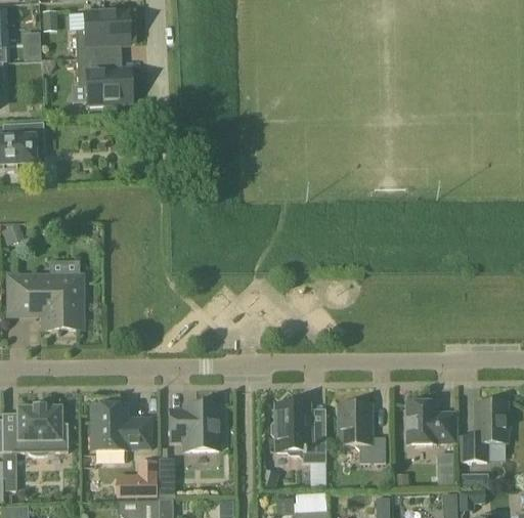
[(85,29),(76,29),(77,57),(106,55),(105,43),(129,42),(128,9),(100,10),(99,7),(85,8),(85,29)]
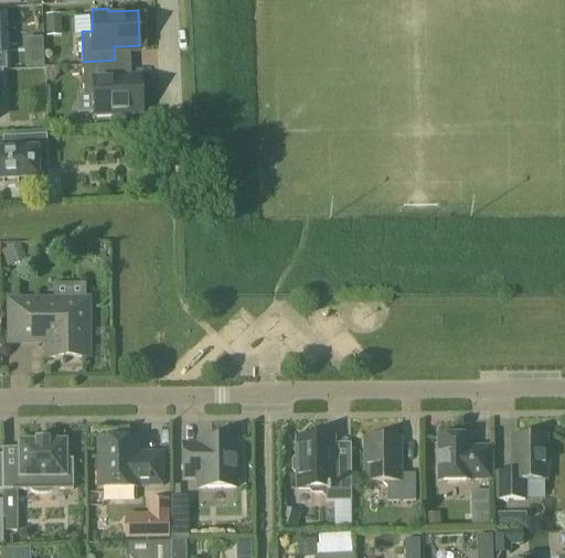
[(115,60),(83,62),(85,92),(95,90),(96,113),(112,113),(112,109),(141,108),(140,72),(115,73),(115,60)]
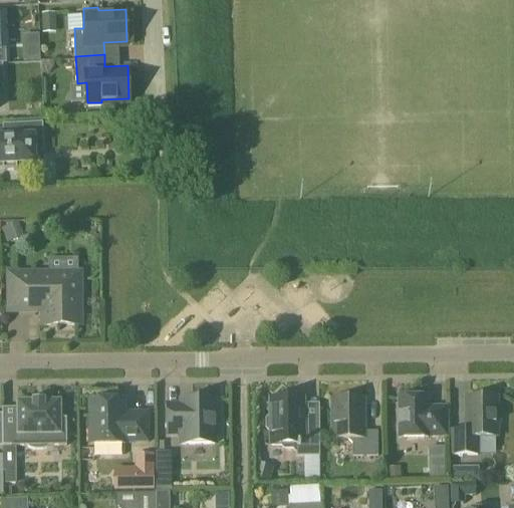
[(17,166),(17,160),(35,160),(34,145),(43,145),(42,118),(12,120),(12,133),(0,134),(0,161),(2,161),(3,166),(17,166)]
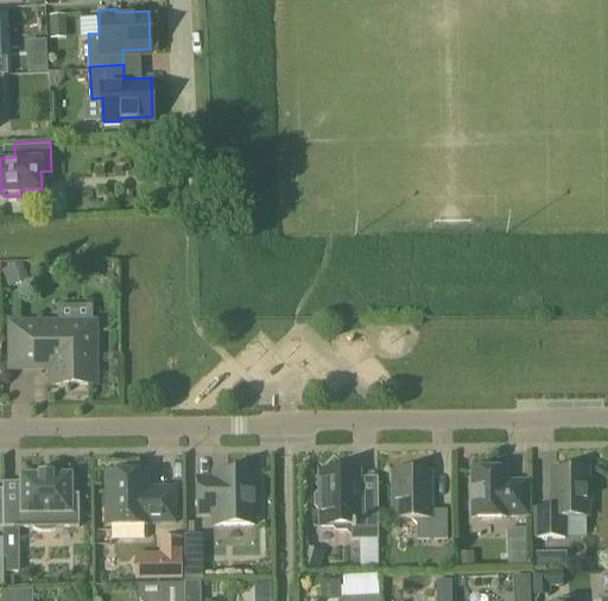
[(10,283),(29,274),(21,258),(1,266),(10,283)]
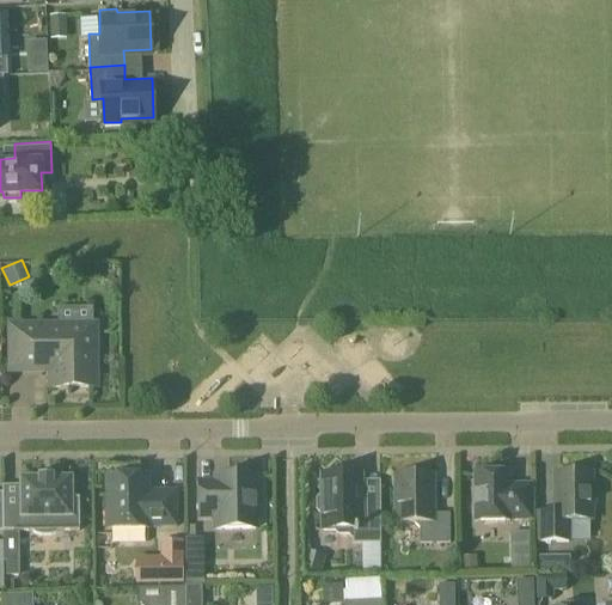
[(93,383),(93,338),(98,338),(98,318),(78,318),(78,323),(13,323),(13,362),(47,362),(54,370),(54,383),(93,383)]
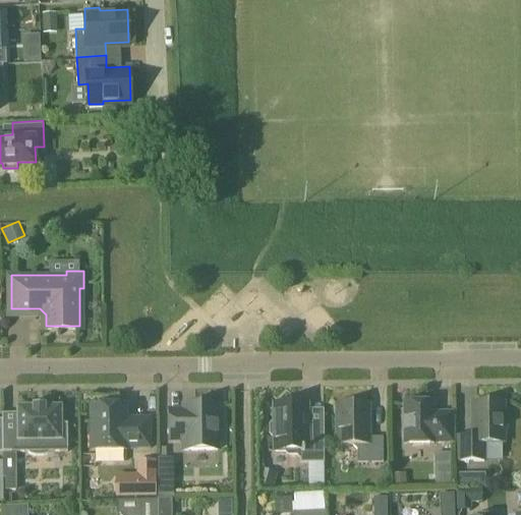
[(459,457),(484,457),(484,443),(488,439),(504,439),(504,398),(473,398),(473,432),(459,432),(459,457)]
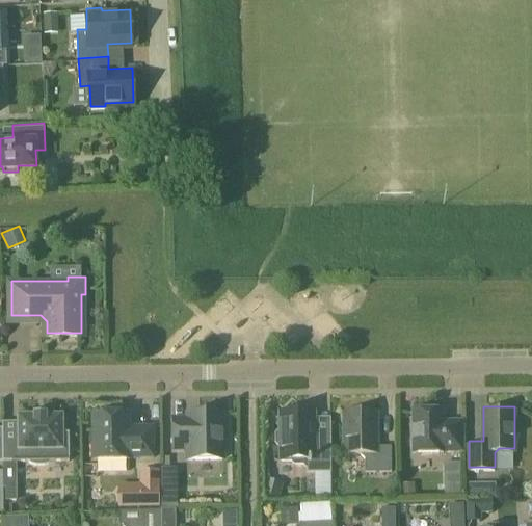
[(377,442),(376,408),(345,409),(345,450),(361,450),(366,454),(366,468),(392,468),(392,442),(377,442)]
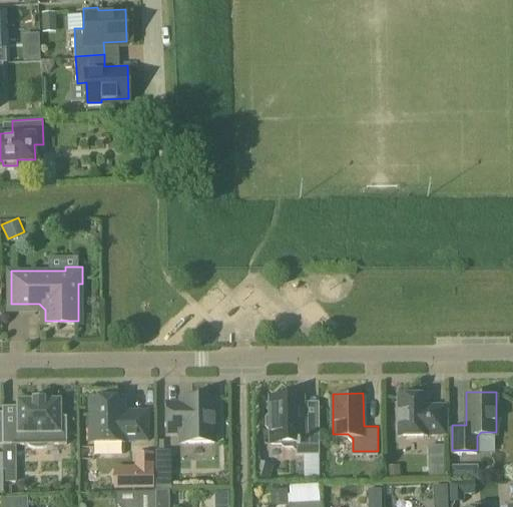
[(428,403),(428,393),(399,393),(399,433),(428,433),(428,432),(446,431),(446,402),(428,403)]
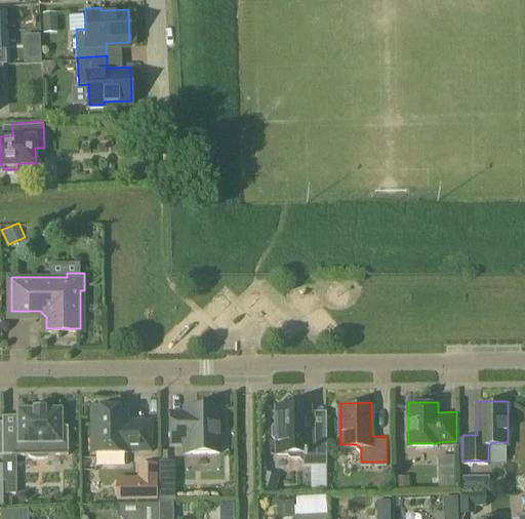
[(312,431),(311,403),(276,403),(276,421),(273,424),(273,433),(276,437),(276,450),(288,450),(291,453),(299,453),(303,456),(303,462),(327,462),(327,431),(312,431)]
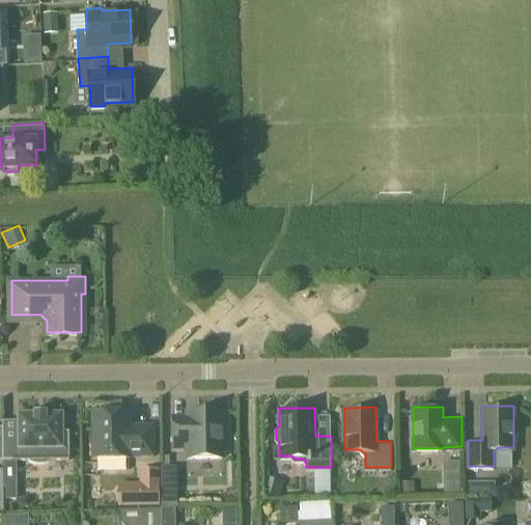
[(222,454),(222,409),(188,409),(188,414),(173,414),(173,443),(188,443),(188,454),(222,454)]
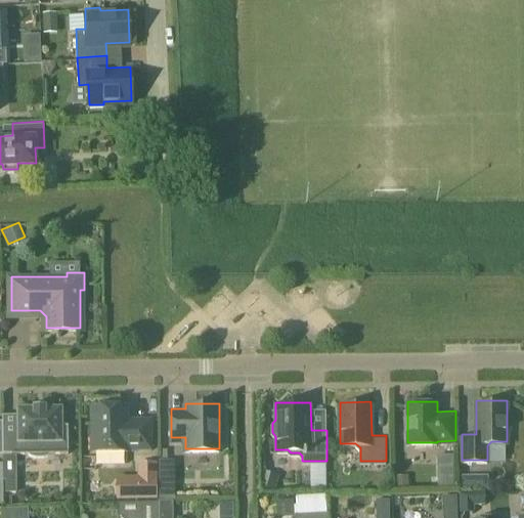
[(61,422),(61,404),(18,405),(19,434),(3,434),(3,450),(27,450),(32,454),(37,455),(45,455),(49,452),(52,449),(69,449),(69,422),(61,422)]
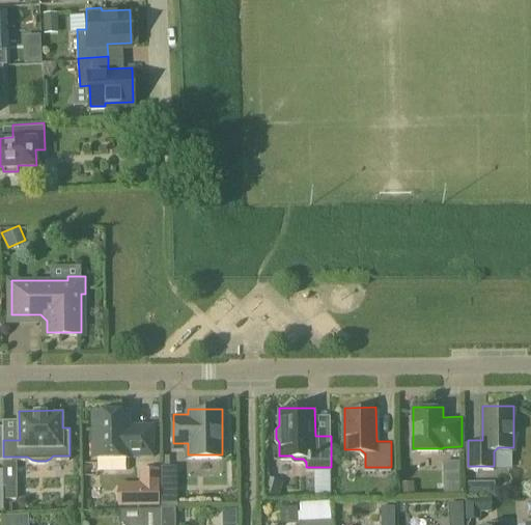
[(129,422),(129,410),(92,410),(93,454),(130,454),(129,452),(154,452),(152,422),(129,422)]
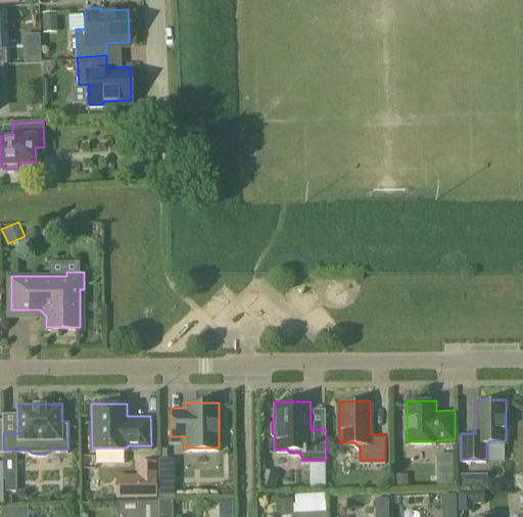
[(265,466),(258,484),(272,488),(278,471),(265,466)]
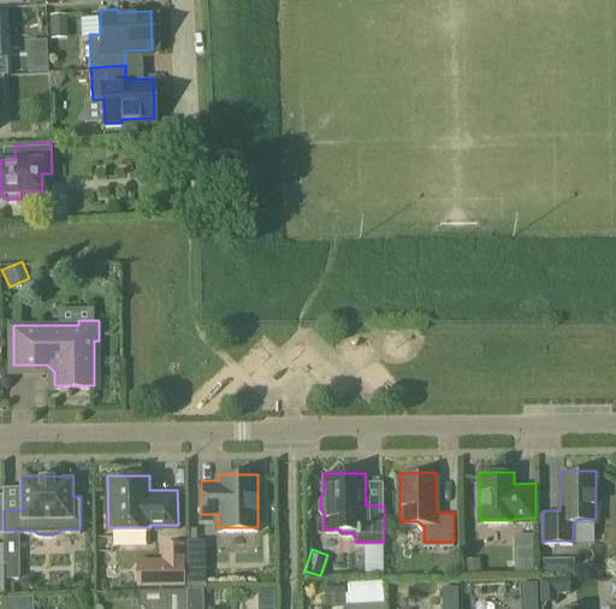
[(163,581),(185,581),(185,554),(163,554),(163,581)]
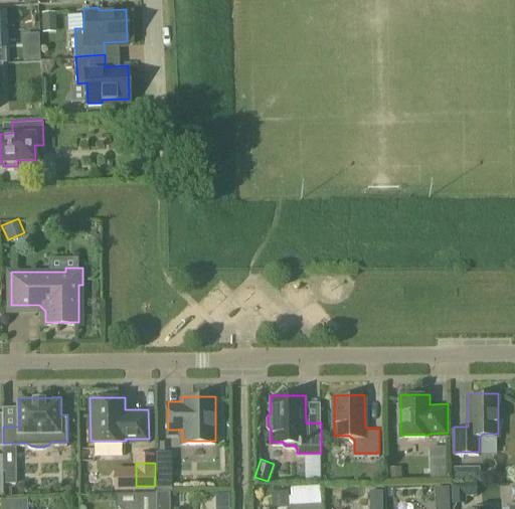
[(17,482),(17,465),(6,465),(6,482),(17,482)]
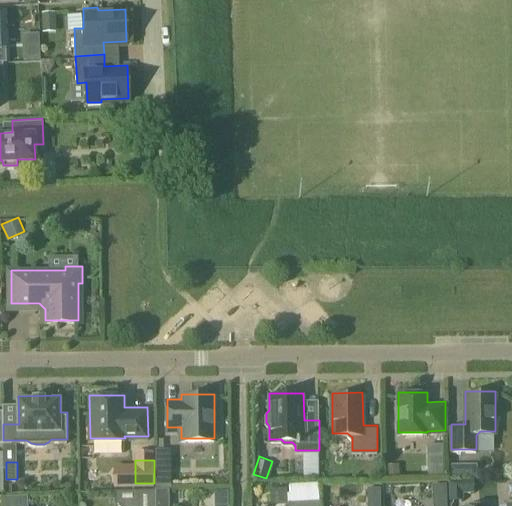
[(388,475),(398,475),(398,462),(388,463),(388,475)]
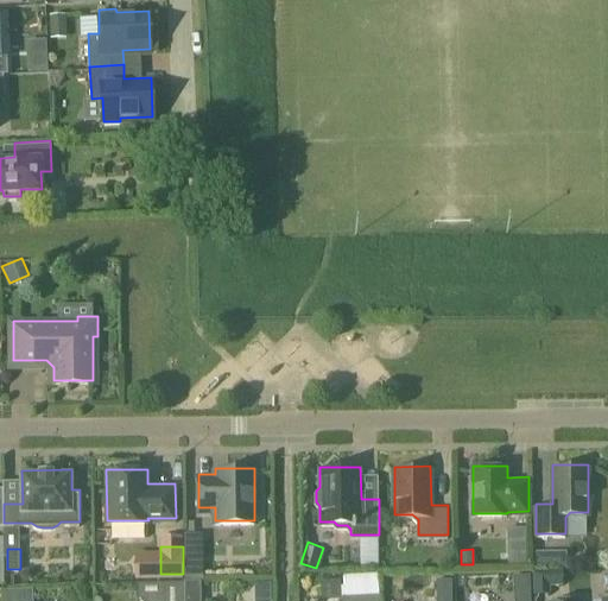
[(526,562),(526,550),(507,550),(507,562),(526,562)]
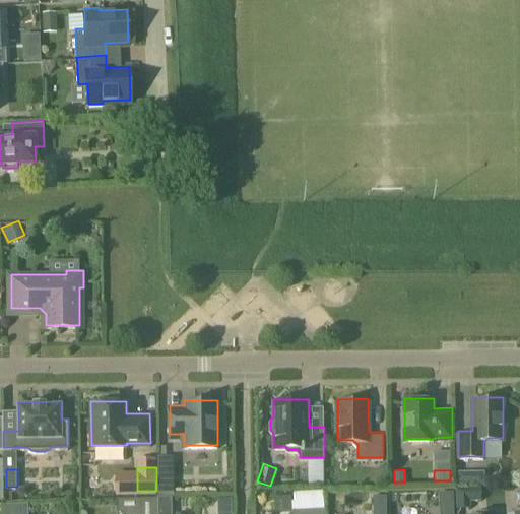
[(157,472),(157,488),(171,488),(171,472),(157,472)]
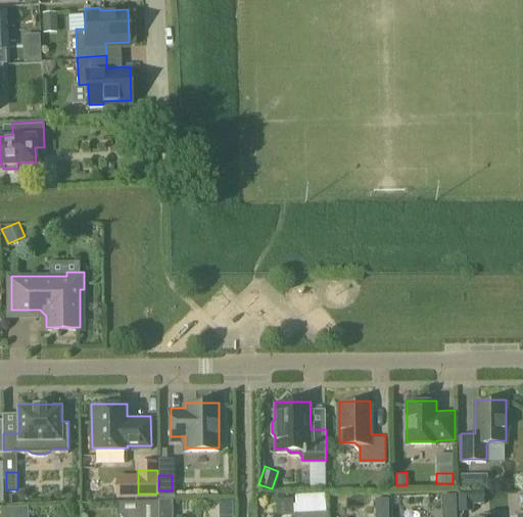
[(460,509),(474,509),(474,501),(484,501),(484,486),(459,487),(460,509)]
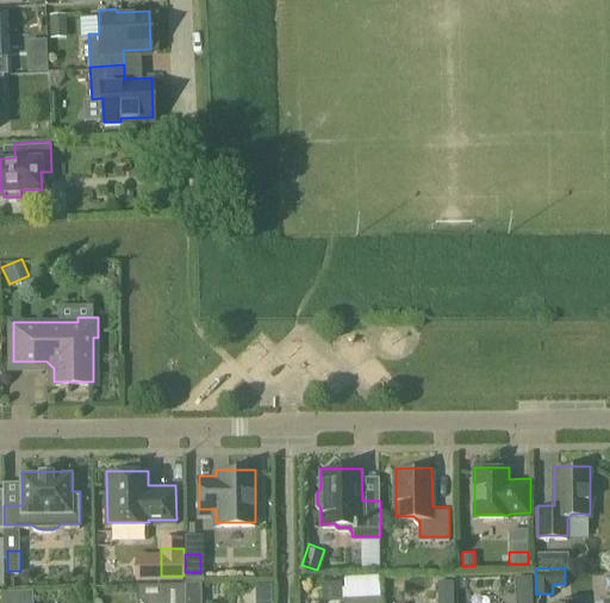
[(380,602),(380,594),(380,571),(369,571),(371,594),(343,595),(343,602),(380,602)]
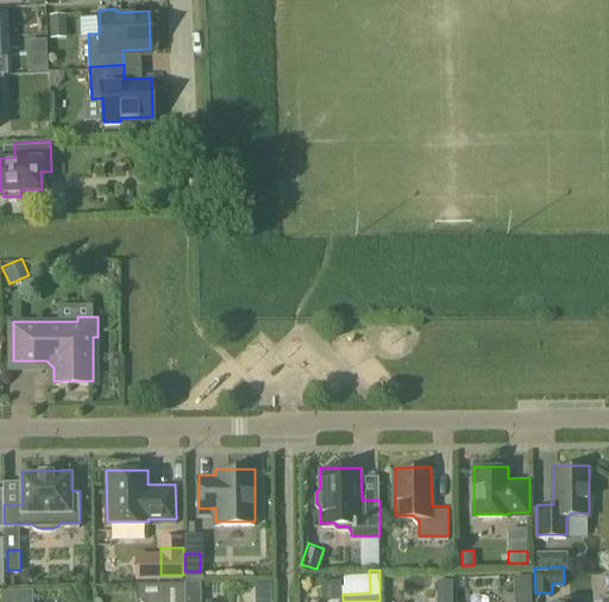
[(519,587),(531,587),(529,572),(518,574),(519,587)]
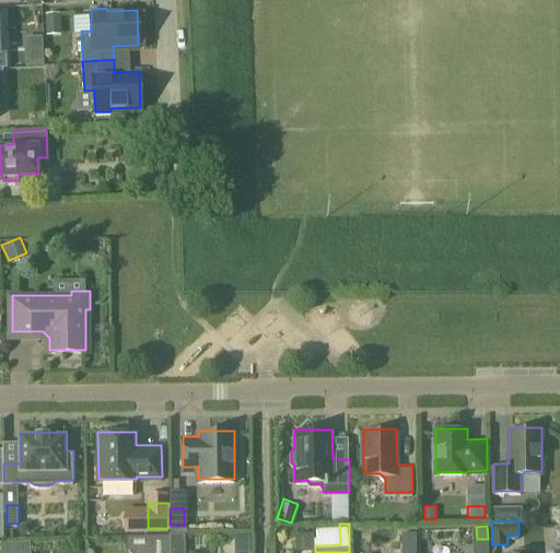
[(170,531),(170,552),(185,552),(185,530),(170,531)]
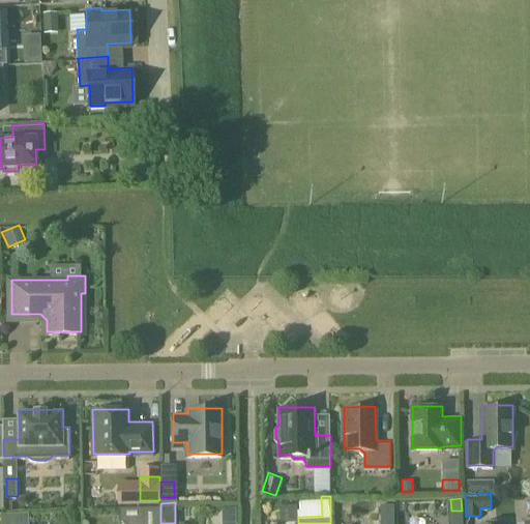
[(160,523),(160,503),(121,504),(121,517),(127,523),(160,523)]
